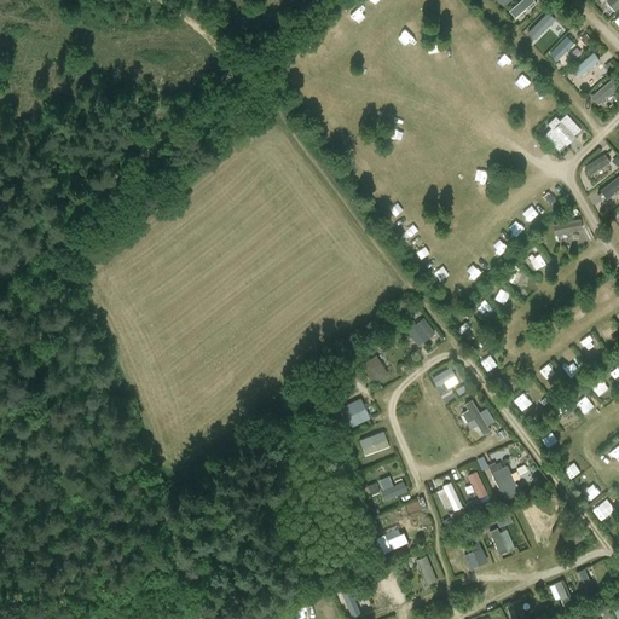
[(533,0),(519,0),(508,10),(514,17),(534,1),(533,0)]
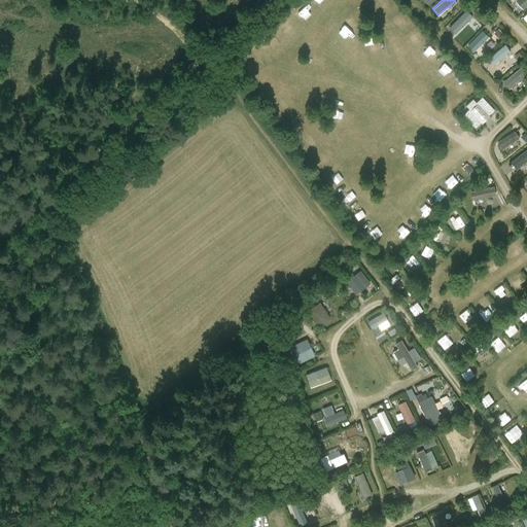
[(526,0),(517,0),(522,9),(526,6),(526,0)]
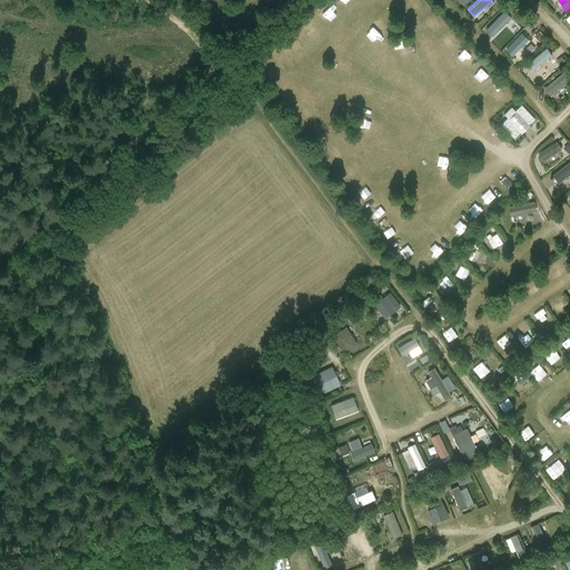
[(504,10),(485,29),(492,36),(511,18),(504,10)]
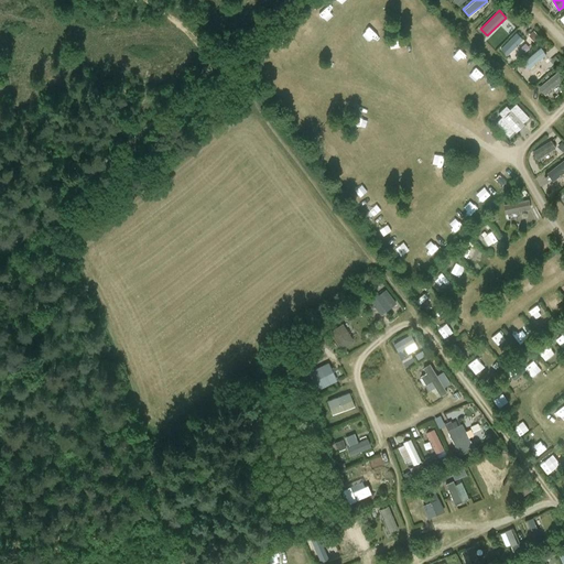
[(506,54),(523,40),(517,32),(499,46),(506,54)]
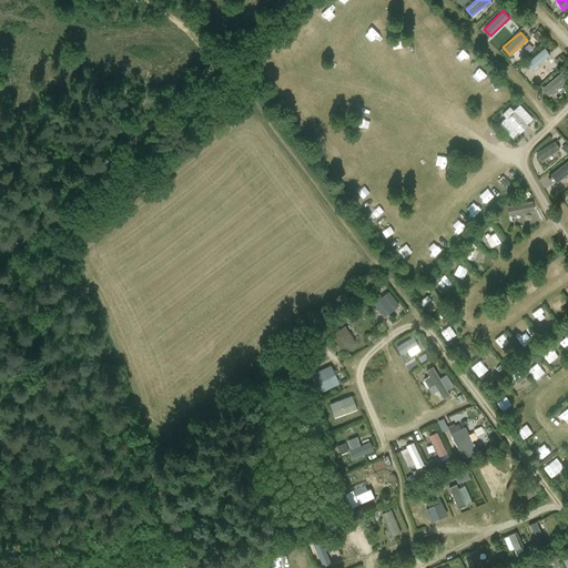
[(544,47),(526,63),(533,71),(550,54),(544,47)]
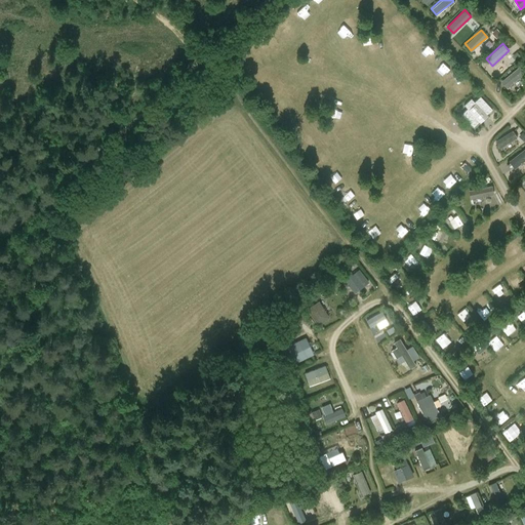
[(507,88),(524,73),(524,71),(520,66),(501,81),(507,88)]
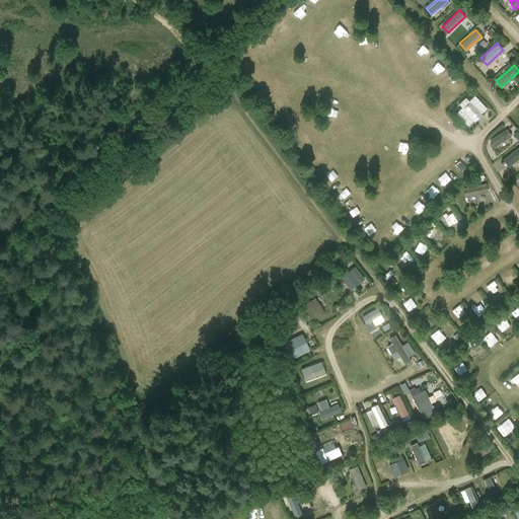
[(465,96),(458,103),(461,106),(455,112),(467,126),(488,109),(475,94),(468,100),(465,96)]
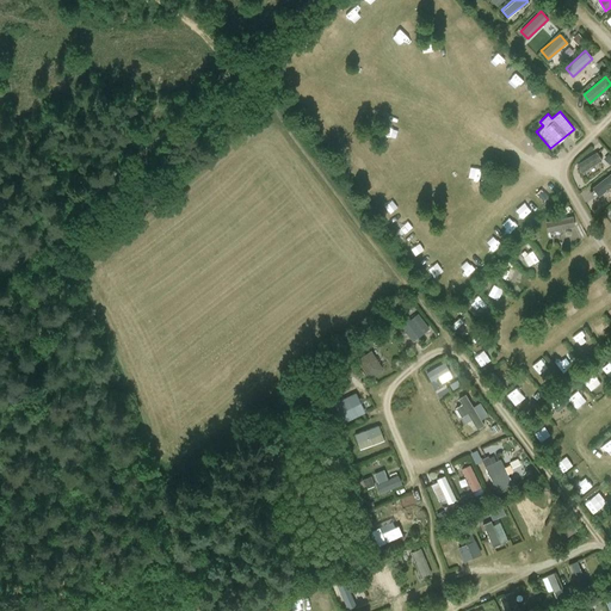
[(582,173),(603,160),(597,150),(576,164),(582,173)]
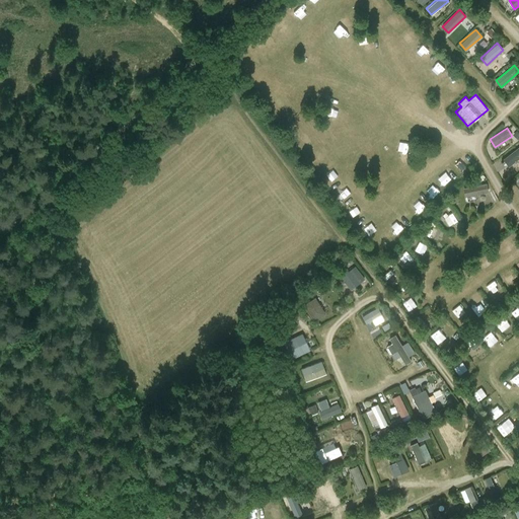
[(394,140),(403,139),(401,132),(393,134),(394,140)]
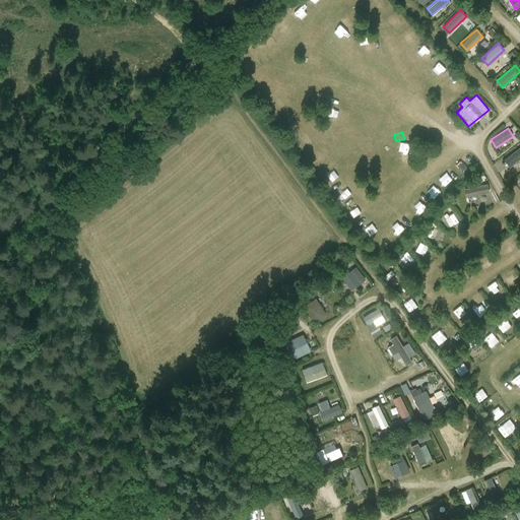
[(509,166),(519,158),(519,148),(504,157),(509,166)]
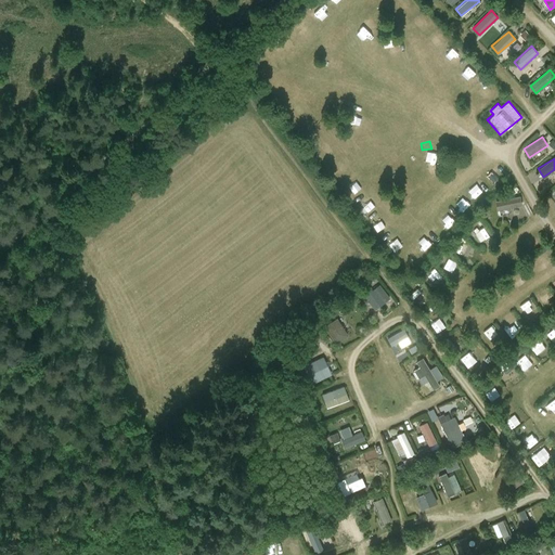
[(497,210),(523,205),(520,196),(495,201),(497,210)]
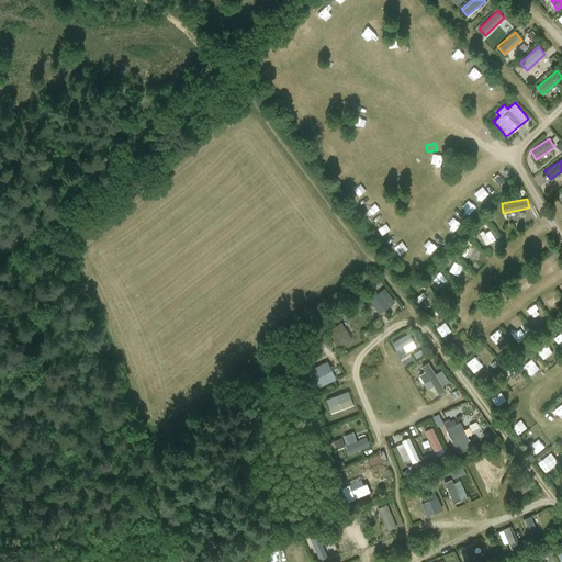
[(462,247),(460,256),(471,259),(473,250),(462,247)]
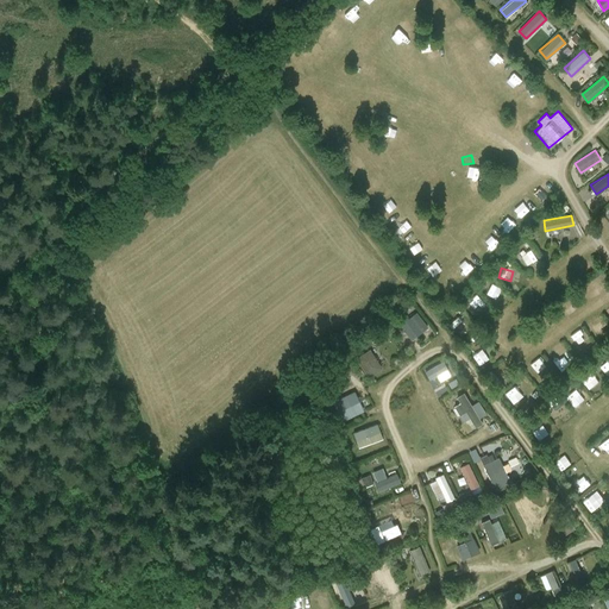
[(399,324),(410,340),(428,327),(416,312),(399,324)]
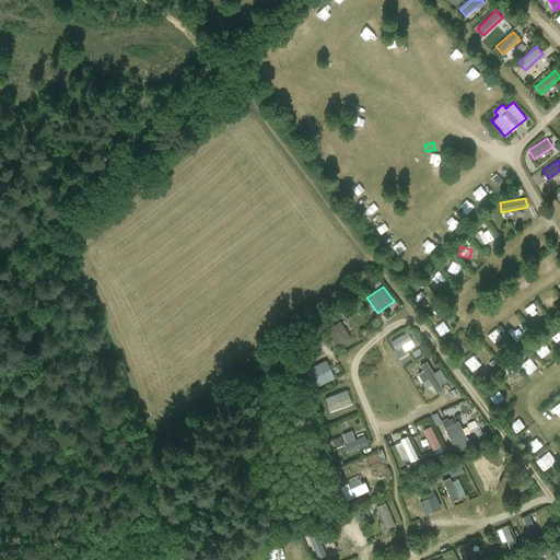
[(421,306),(428,299),(421,291),(413,299),(421,306)]
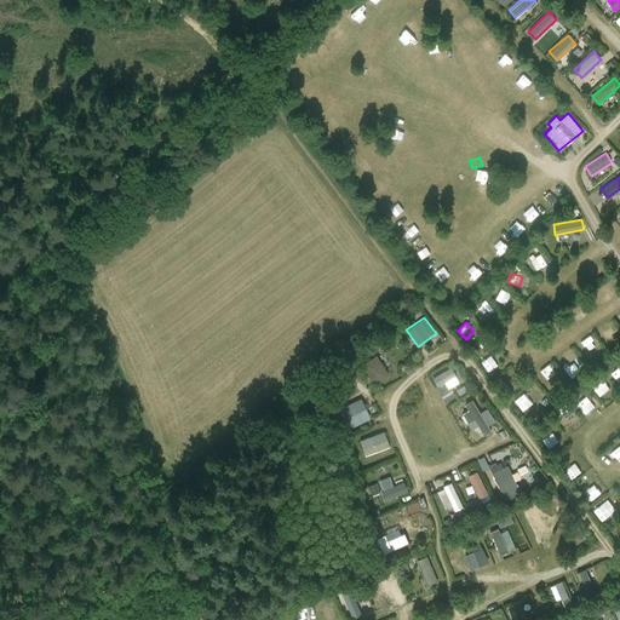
[(581,340),(587,351),(595,346),(590,337),(581,340)]
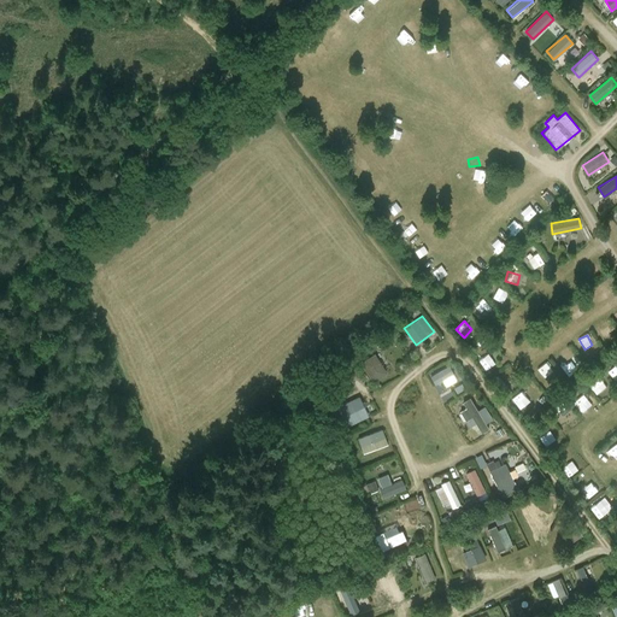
[(559,354),(566,364),(575,358),(568,347),(559,354)]
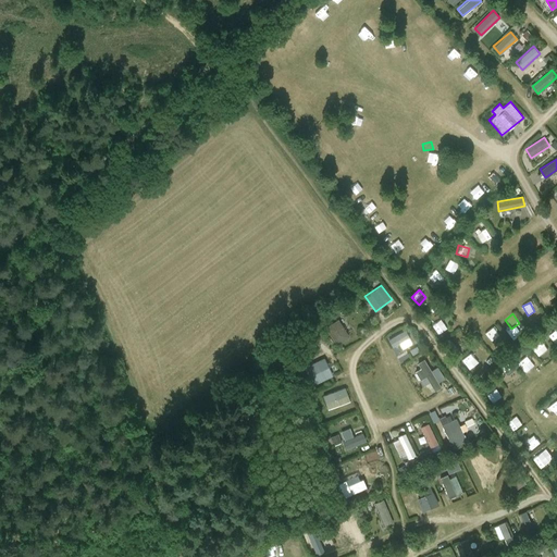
[(336,345),(349,336),(338,319),(325,326),(336,345)]
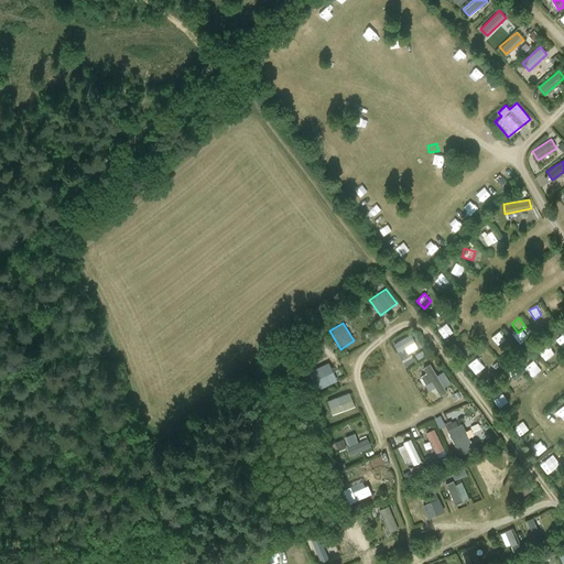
[(444,338),(453,332),(446,323),(437,329),(444,338)]
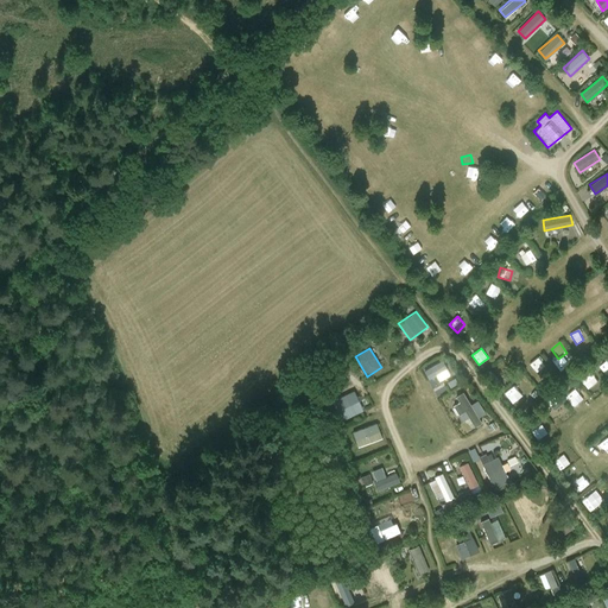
[(538,356),(530,362),(533,368),(543,361),(538,356)]
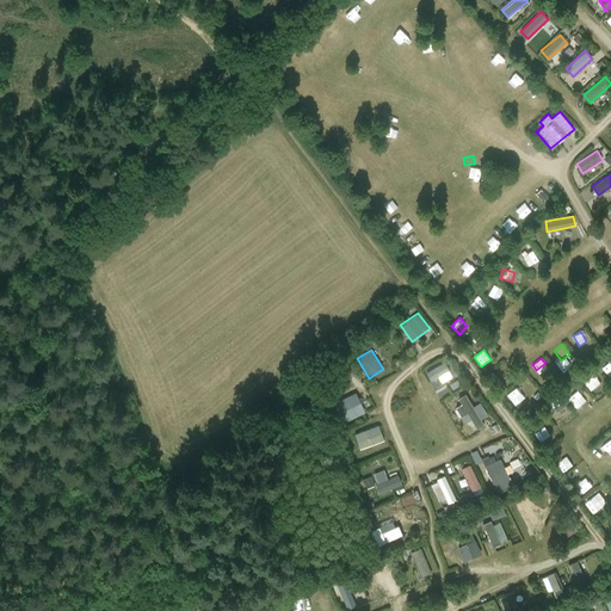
[(430,381),(439,376),(442,382),(452,377),(445,362),(425,371),(430,381)]
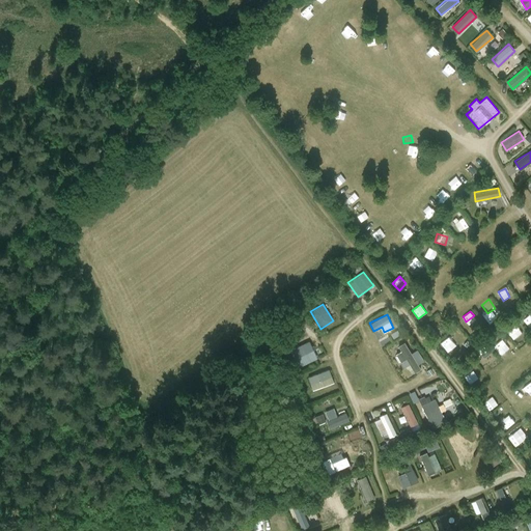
[(379,338),(385,335),(381,328),(374,332),(379,338)]
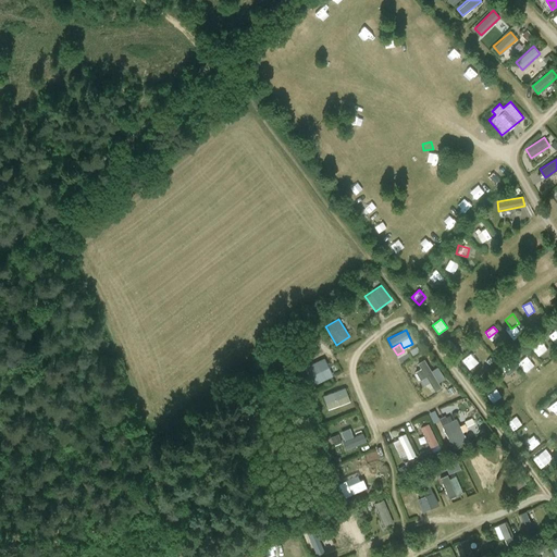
[(469,369),(478,362),(470,354),(461,360),(469,369)]
